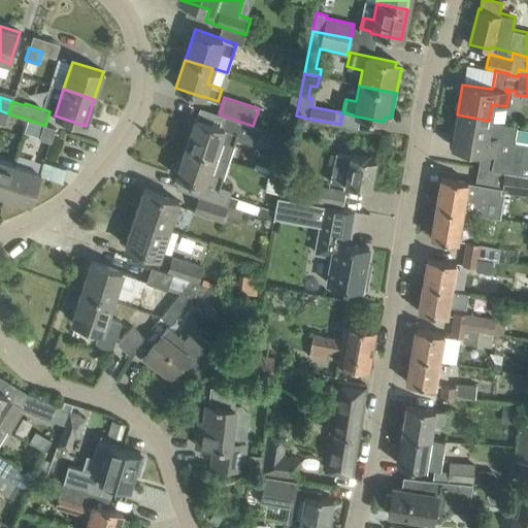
[(492,169),(505,171),(505,170),(513,171),(527,174),(527,143),(514,141),(517,125),(489,121),(457,114),(452,145),(494,153),(492,169)]
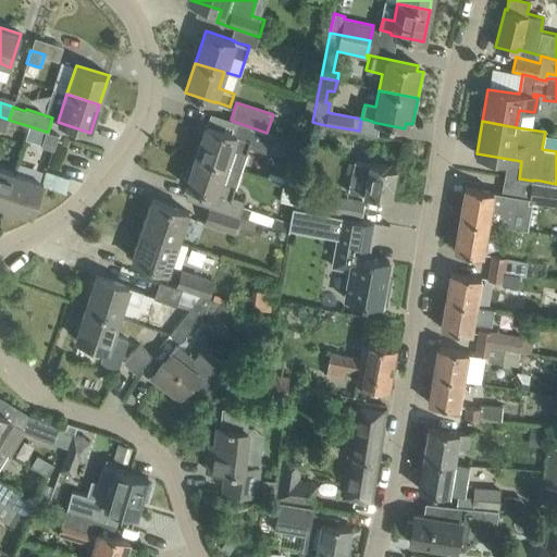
[(267,133),(235,122),(232,133),(207,125),(196,156),(227,166),(234,148),(246,152),(248,147),(268,153),(274,135),(267,133)]
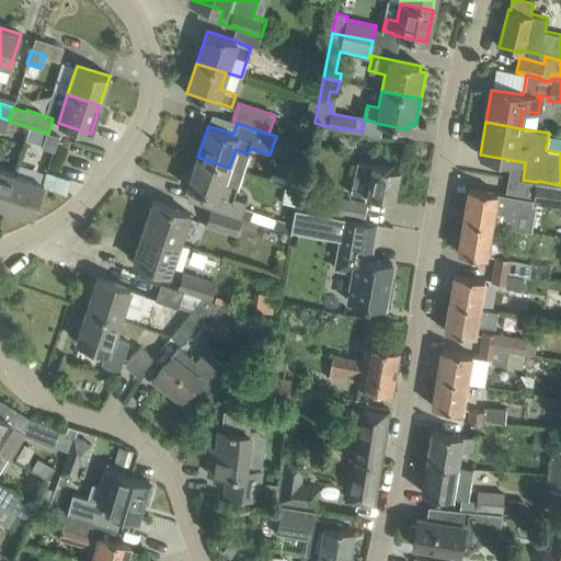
[(46,133),(42,147),(54,151),(58,136),(48,133),(46,133)]
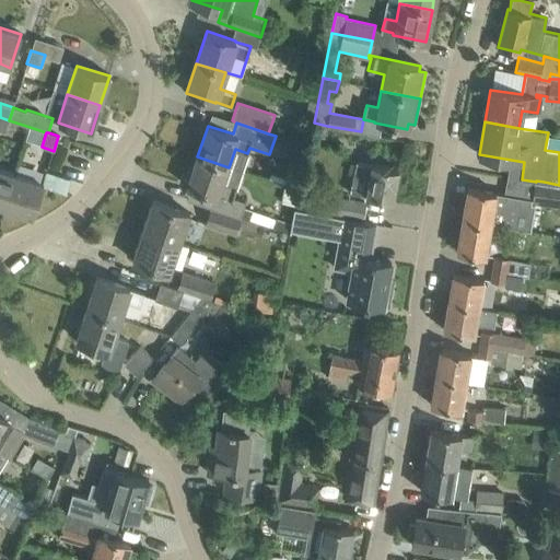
[(214,196),(210,208),(240,218),(245,202),(233,198),(235,189),(223,185),(229,167),(197,156),(187,187),(214,196)]
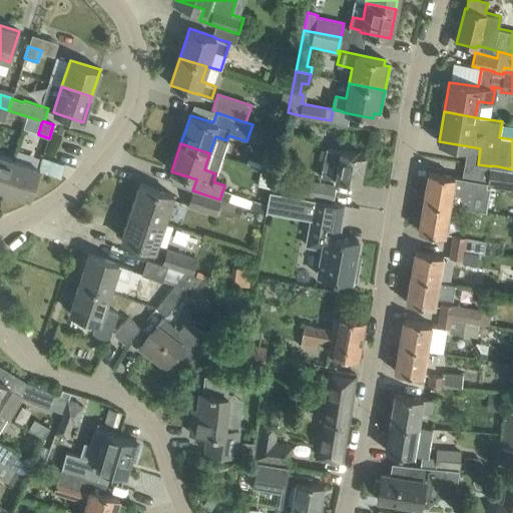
[(326,147),(320,176),(359,184),(365,155),(341,150),(326,147)]
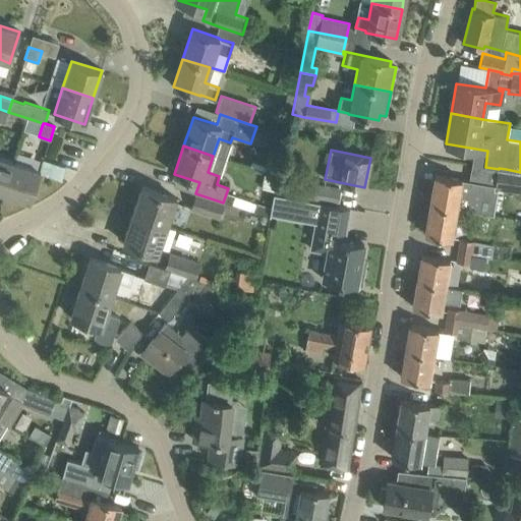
[(0,191),(3,192),(13,162),(0,157),(0,191)]
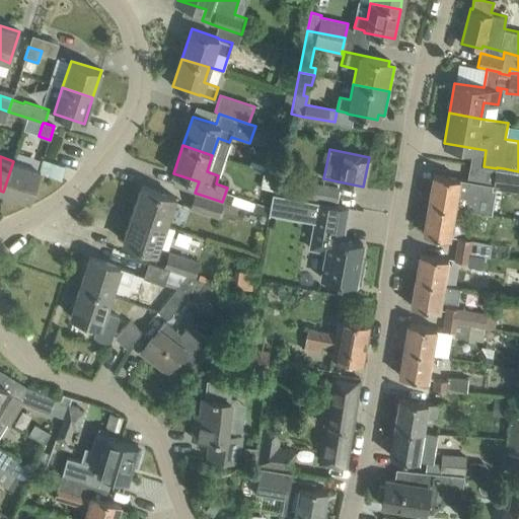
[(13,161),(3,192),(29,201),(40,170),(13,161)]
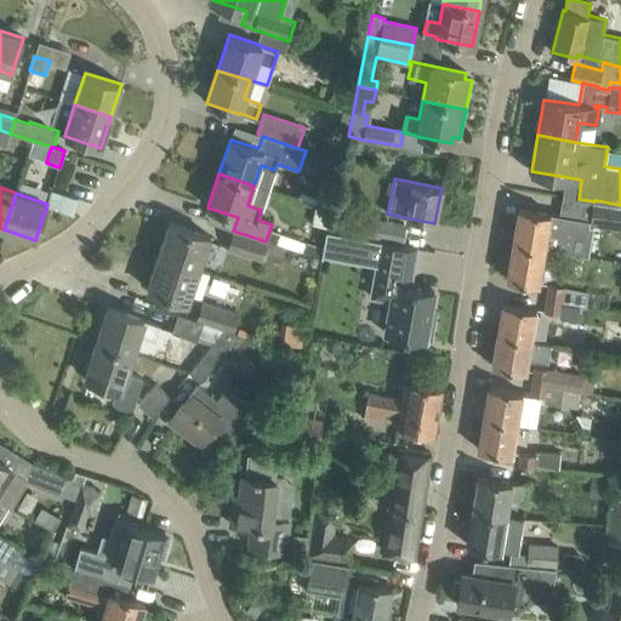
[(620,205),(603,201),(594,200),(594,201),(591,224),(620,228),(620,205)]
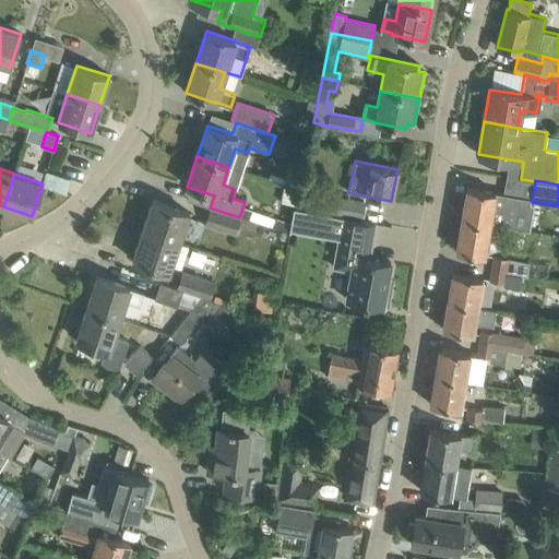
[(489,224),(513,228),(519,197),(466,188),(461,219),(489,224)]
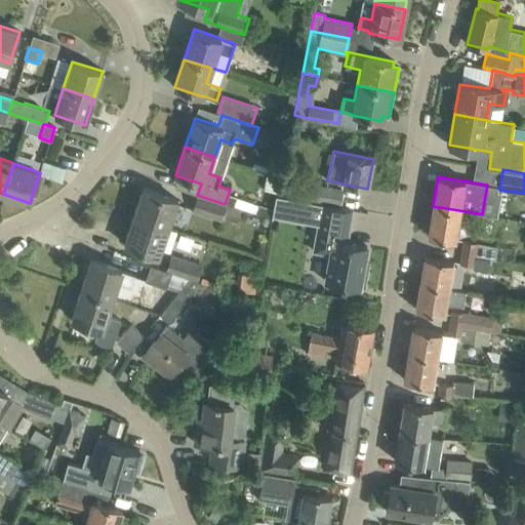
[(268,177),(265,190),(276,193),(279,179),(268,177)]
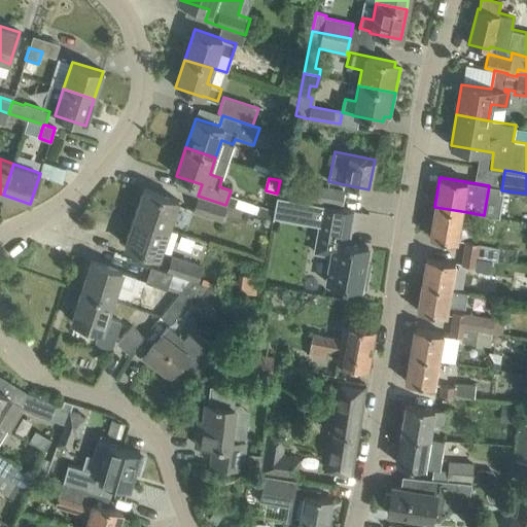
[(297,196),(342,205),(344,190),(301,182),(297,196)]
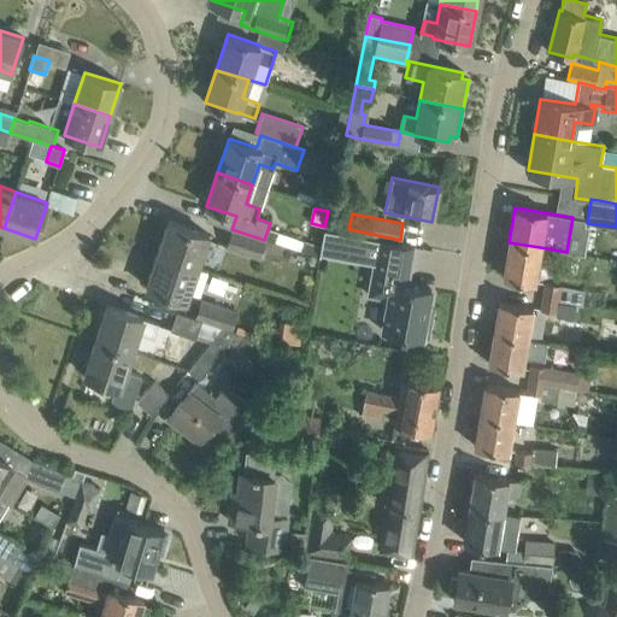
[(168,221),(156,256),(197,269),(209,235),(168,221)]
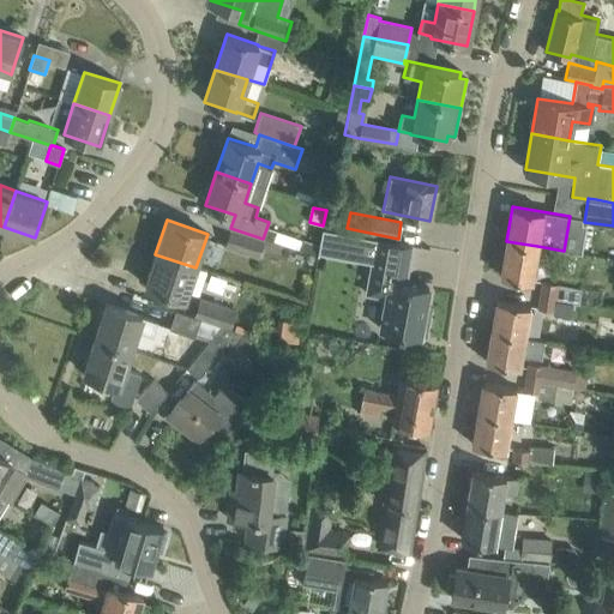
[(265,238),(287,245),(315,253),(318,244),(298,238),(296,241),(287,238),(288,234),(268,227),(265,238)]
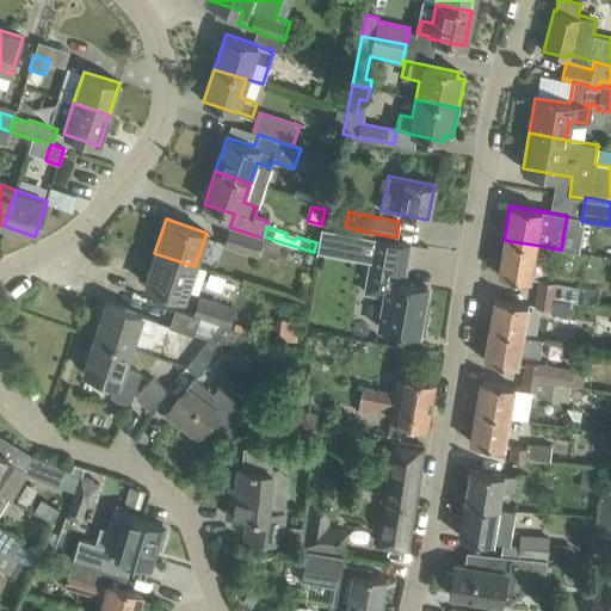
[(261,238),(229,227),(223,245),(255,255),(261,238)]
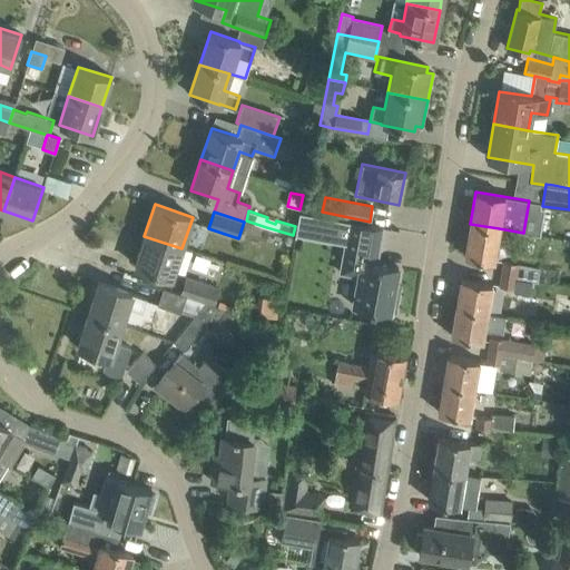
[(375,263),(382,227),(300,212),(296,235),(345,244),(340,273),(359,276),(353,306),(389,313),(390,310),(395,311),(397,296),(392,295),(397,267),(375,263)]
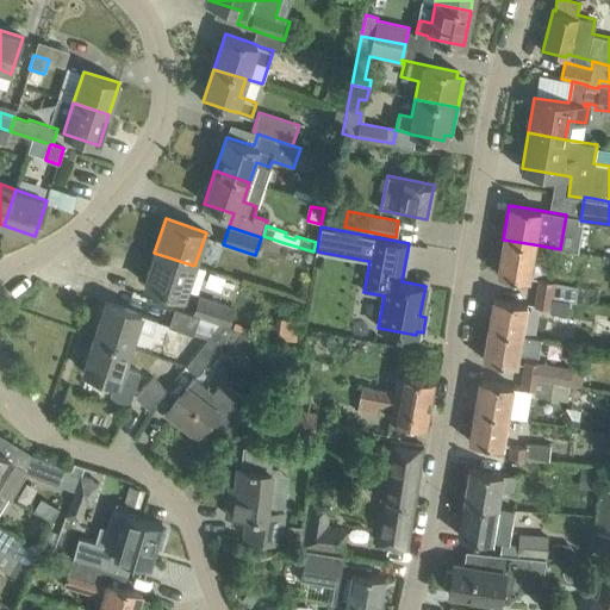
[(534,244),(503,240),(497,274),(528,279),(534,244)]
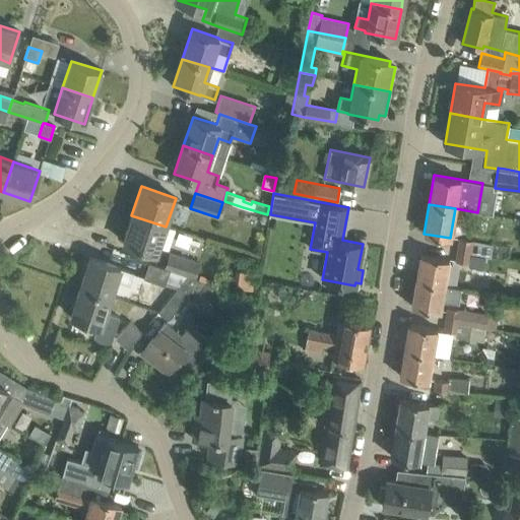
[(166,226),(131,215),(123,242),(157,253),(166,226)]
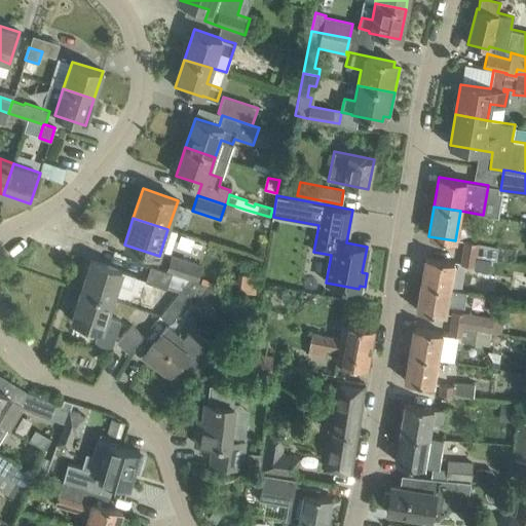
[(477,243),(463,241),(462,253),(476,255),(477,243)]
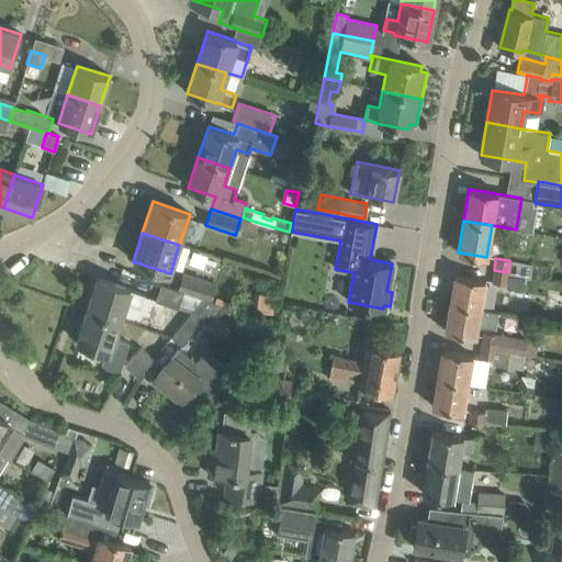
[(494,270),(492,281),(506,284),(508,272),(494,270)]
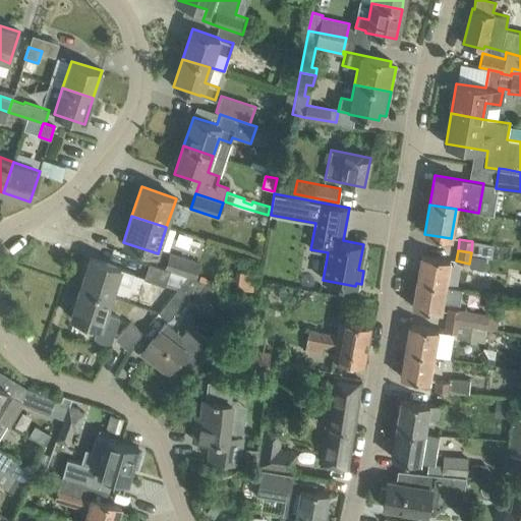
[(169,252),(164,269),(186,277),(194,280),(199,263),(169,252)]
